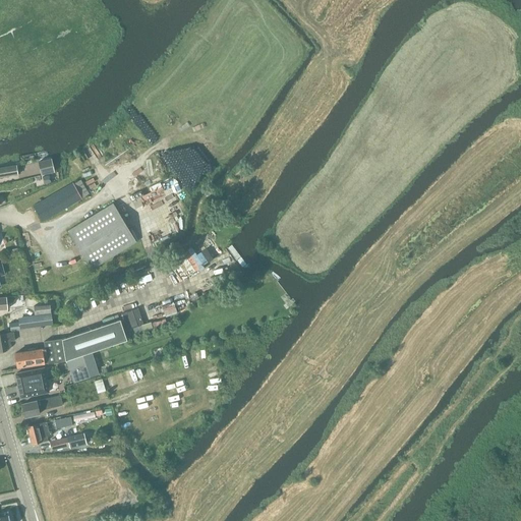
[(38,162),(41,175),(55,172),(51,159),(38,162)]
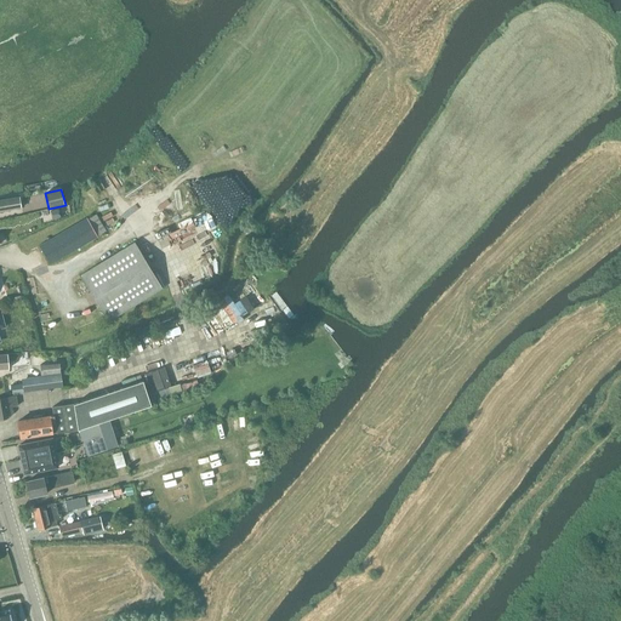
[(0,211),(22,209),(20,197),(0,199),(0,211)]
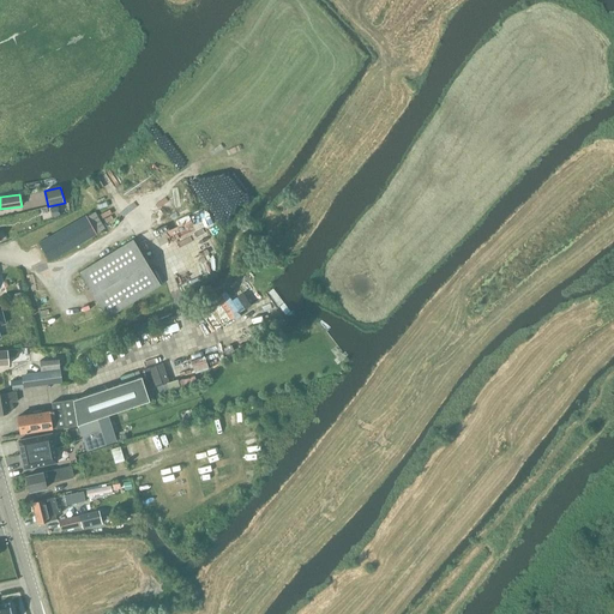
[(59,206),(50,209),(52,217),(60,215),(59,206)]
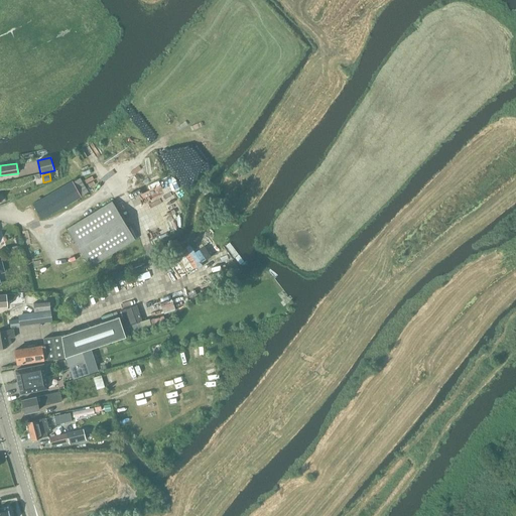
[(32,205),(41,220),(88,192),(81,178),(74,182),(73,181),(32,205)]
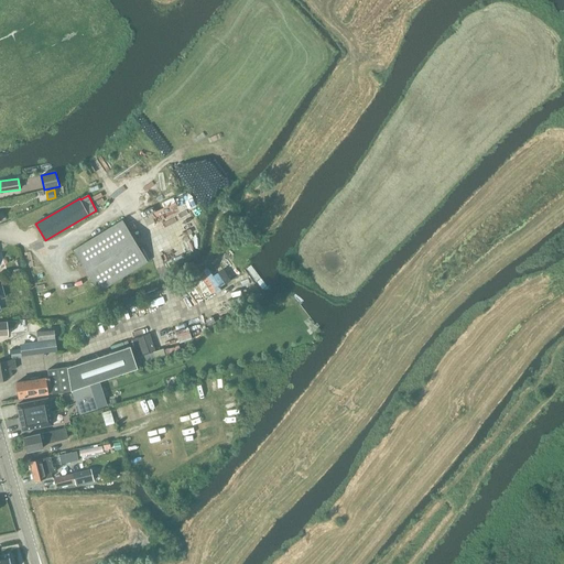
[(12,209),(0,216),(3,221),(15,214),(12,209)]
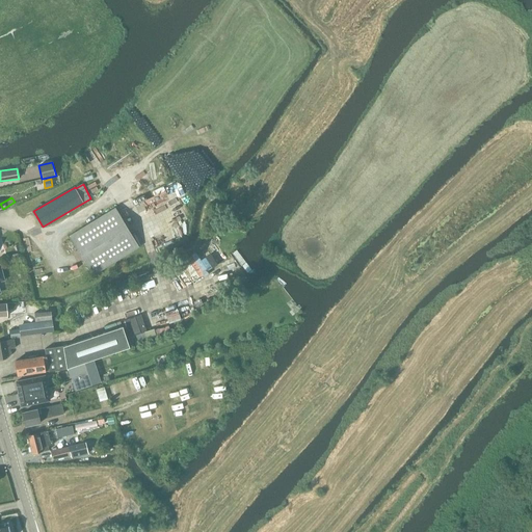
[(94,274),(138,247),(115,208),(70,236),(94,274)]
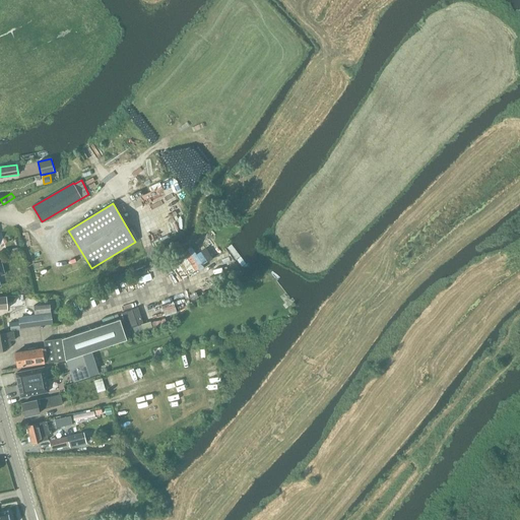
[(7,302),(16,301),(15,296),(0,297),(0,309),(8,309),(7,302)]
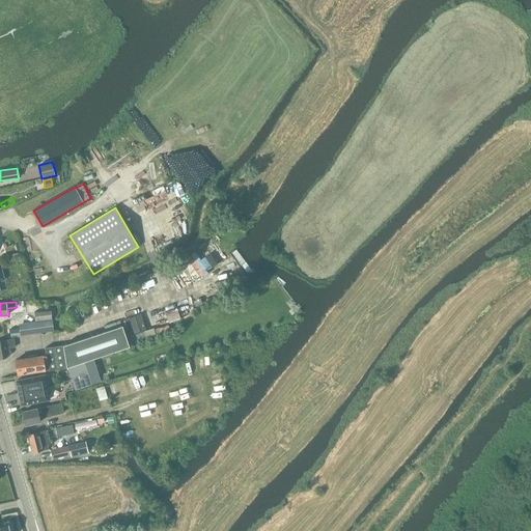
[(174,316),(193,311),(191,304),(172,310),(174,316)]
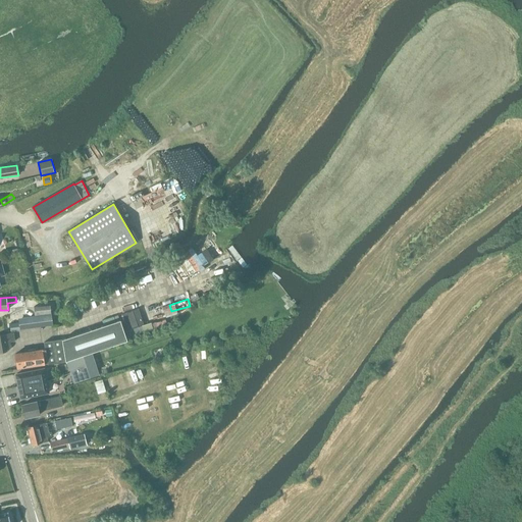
[(34,307),(35,315),(51,313),(50,305),(34,307)]
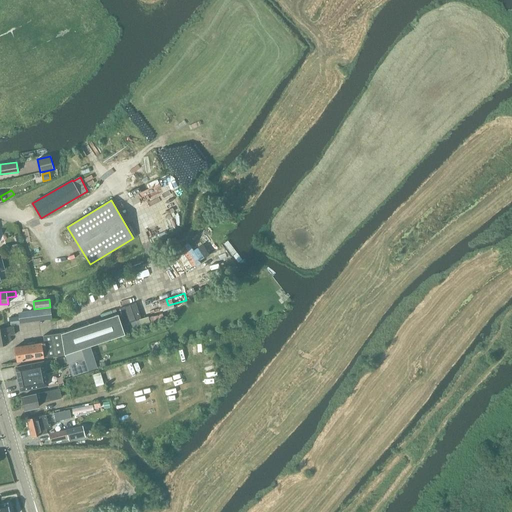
[(136,303),(119,309),(124,324),(141,318),(136,303)]
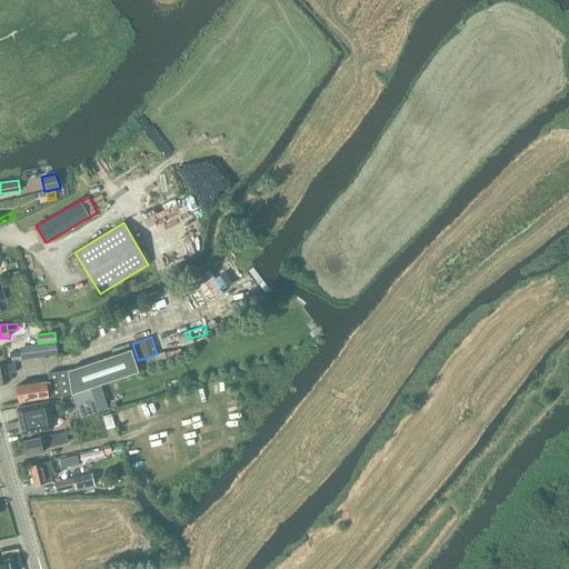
[(56,342),(20,347),(20,352),(10,353),(11,361),(58,355),(56,342)]
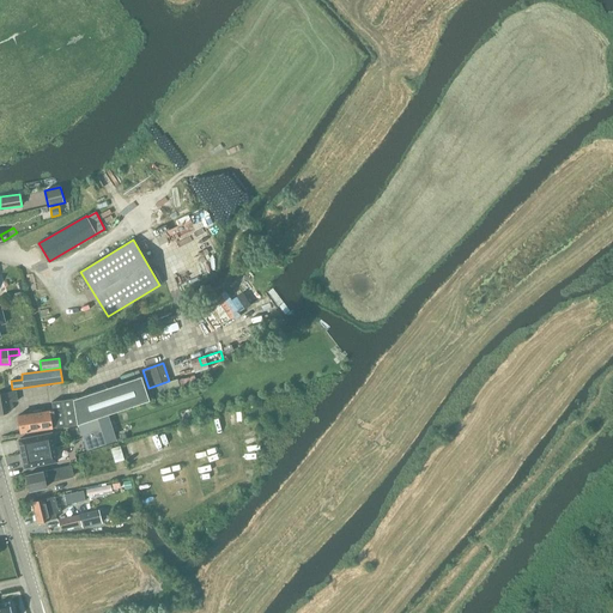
[(73,399),(77,424),(150,400),(141,376),(73,399)]
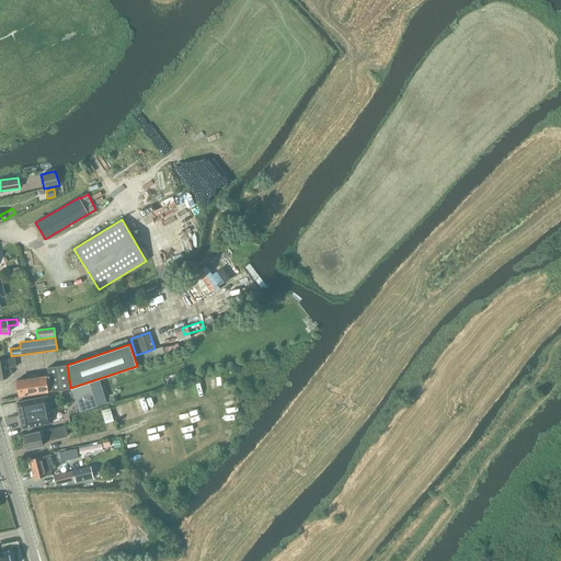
[(155,356),(152,351),(137,355),(139,362),(155,356)]
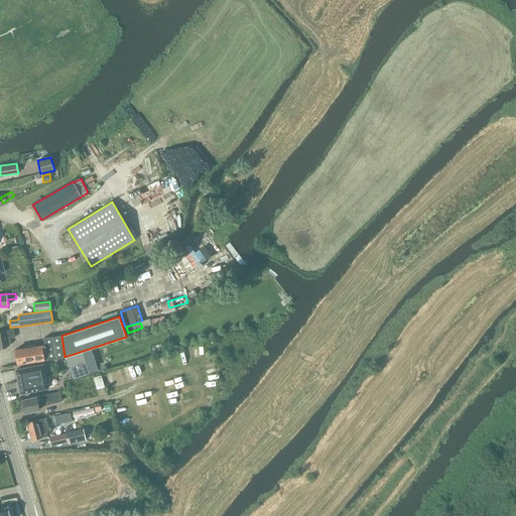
[(14,337),(13,330),(0,331),(0,348),(7,348),(11,343),(10,338),(14,337)]
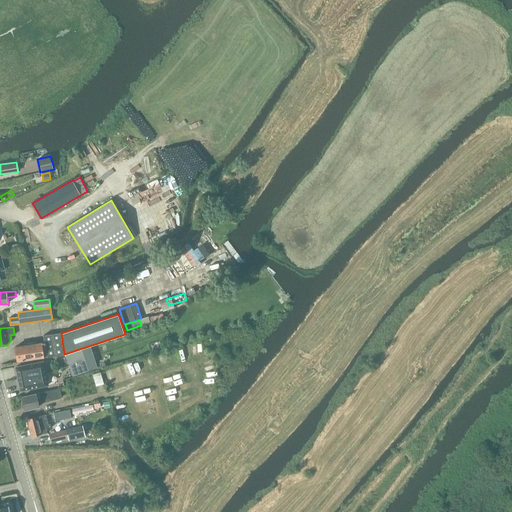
[(61,333),(60,333),(43,336),(44,342),(15,347),(17,361),(47,356),(47,357),(64,354),(61,333)]
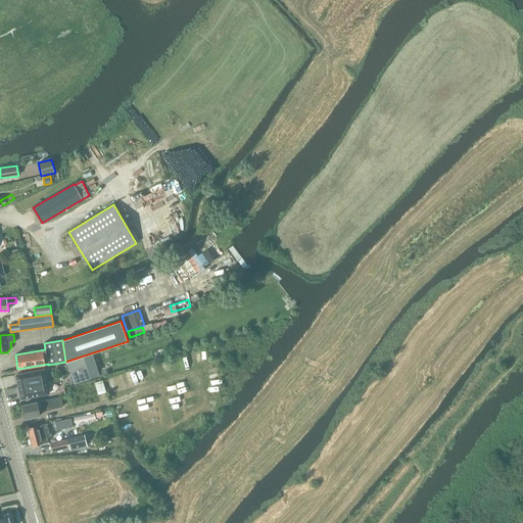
[(83,359),(85,365),(86,368),(87,368),(95,365),(92,354),(83,358),(83,359)]
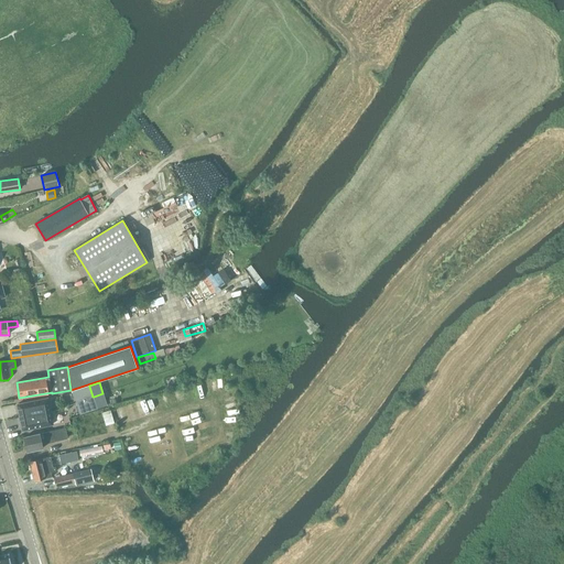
[(89,386),(73,391),(75,399),(91,393),(89,387),(89,386)]
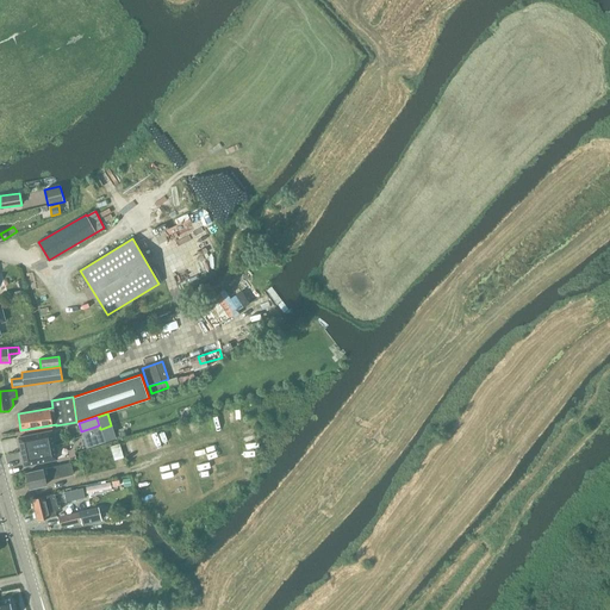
[(54,446),(50,431),(18,439),(22,453),(54,446)]
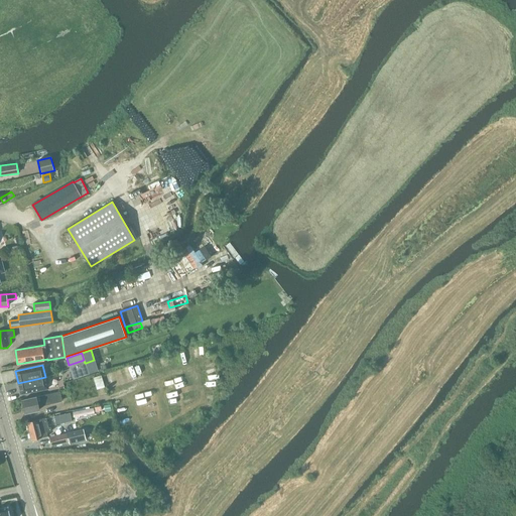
[(87,367),(71,372),(74,379),(89,374),(87,367)]
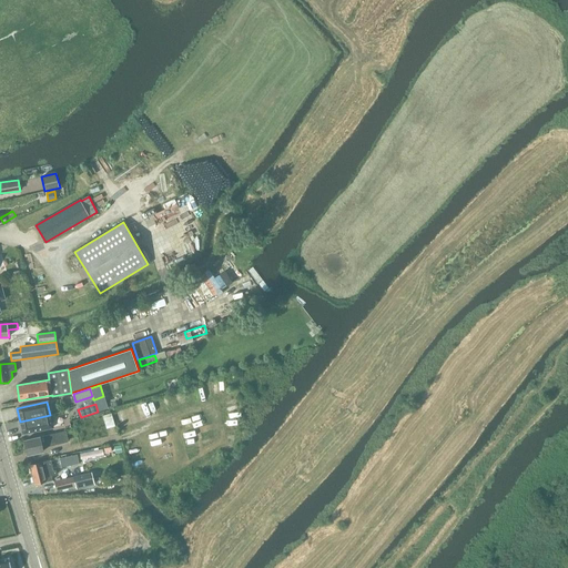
[(111,413),(103,416),(107,428),(115,426),(111,413)]
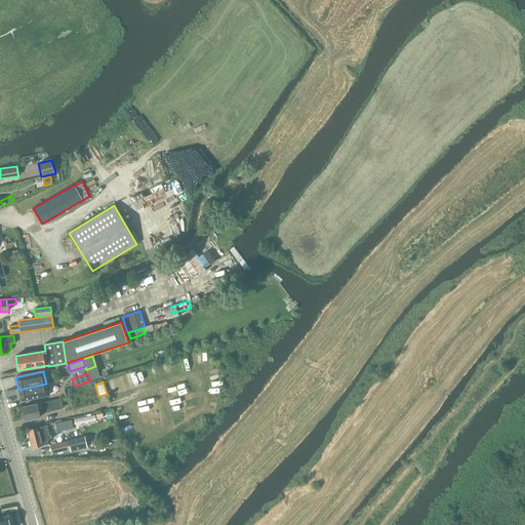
[(18,390),(21,402),(49,395),(46,384),(18,390)]
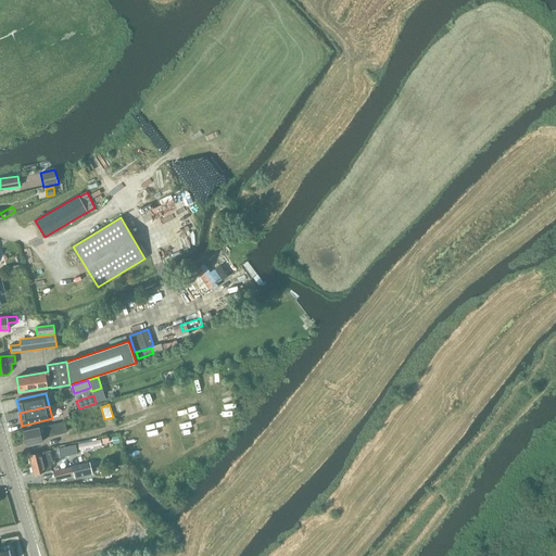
[(63,422),(23,431),(26,445),(42,442),(41,434),(46,433),(46,438),(54,436),(54,434),(65,432),(63,422)]
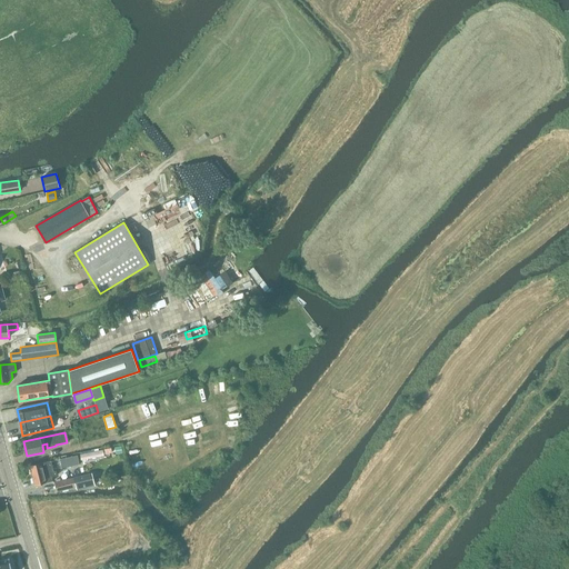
[(80,453),(81,459),(103,455),(102,449),(80,453)]
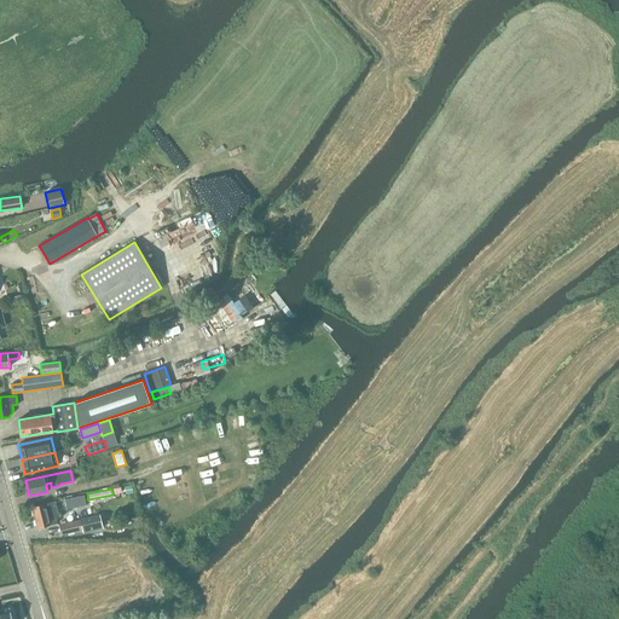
[(85,495),(65,499),(67,509),(86,504),(85,495)]
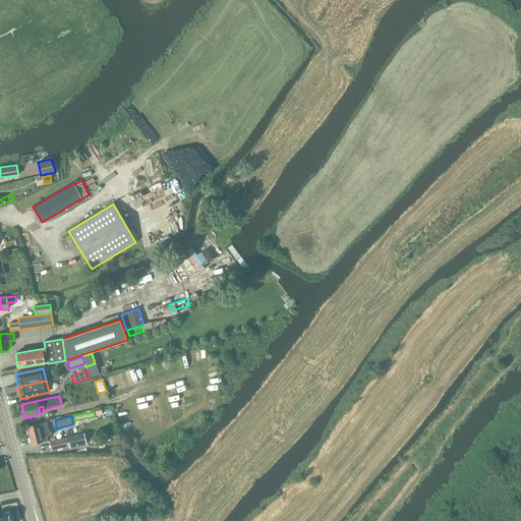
[(47,437),(53,436),(52,430),(50,431),(47,421),(38,423),(26,426),(32,445),(48,441),(47,437)]
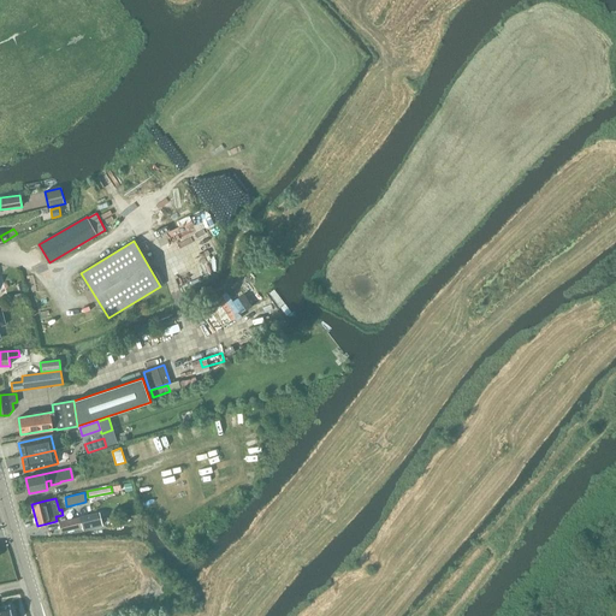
[(61,522),(59,522),(61,532),(82,527),(83,529),(102,525),(100,513),(65,521),(61,522)]
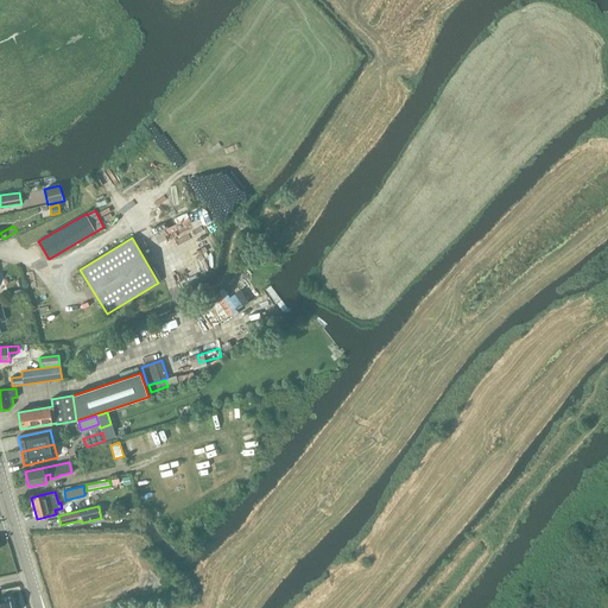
[(0,607),(13,607),(13,605),(11,603),(10,596),(0,597),(0,607)]
